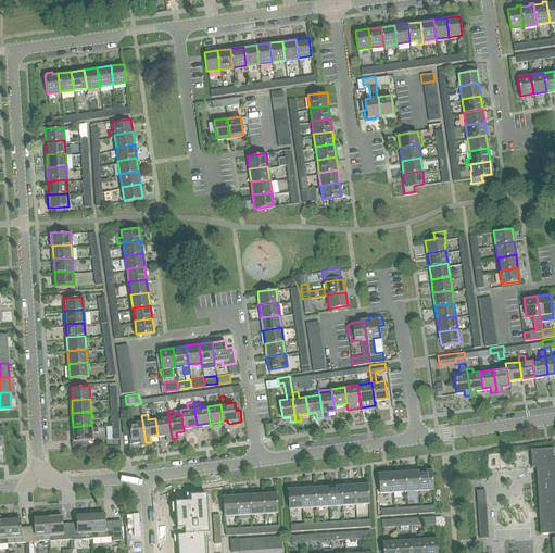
[(168,416),(155,418),(158,435),(165,434),(166,440),(172,439),(168,416)]
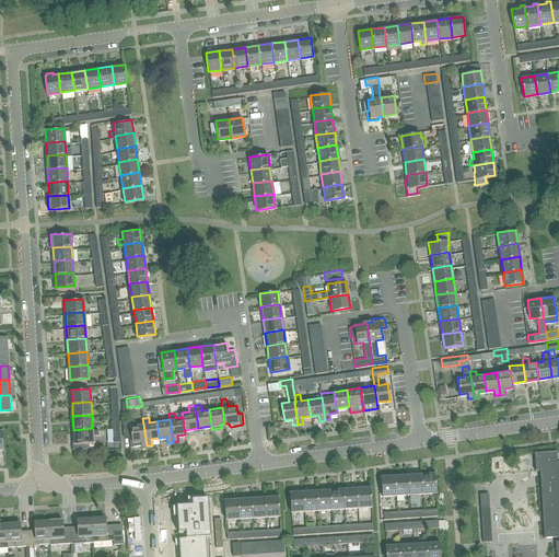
[(147,445),(143,424),(131,425),(132,431),(129,431),(131,444),(141,443),(141,447),(147,445)]
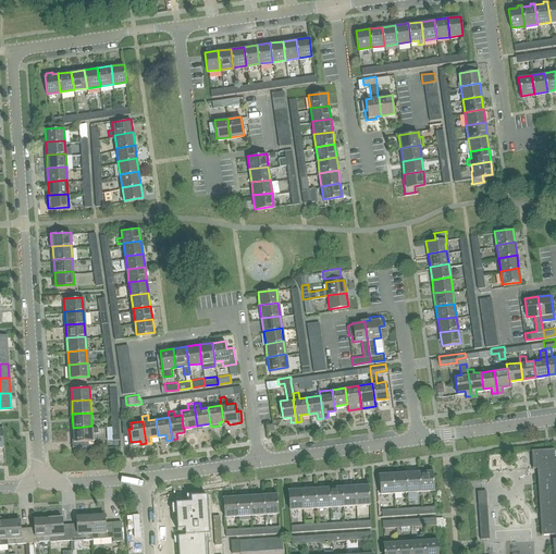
[(97,426),(91,426),(73,428),(74,441),(93,439),(93,431),(97,431),(97,426)]
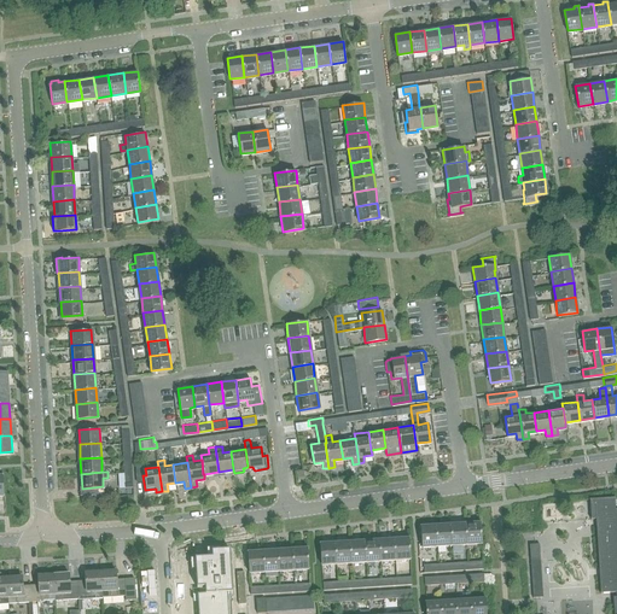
[(616,613),(616,506),(615,507),(615,496),(589,497),(591,516),(595,516),(600,591),(616,589),(616,594),(613,594),(613,613),(616,613)]
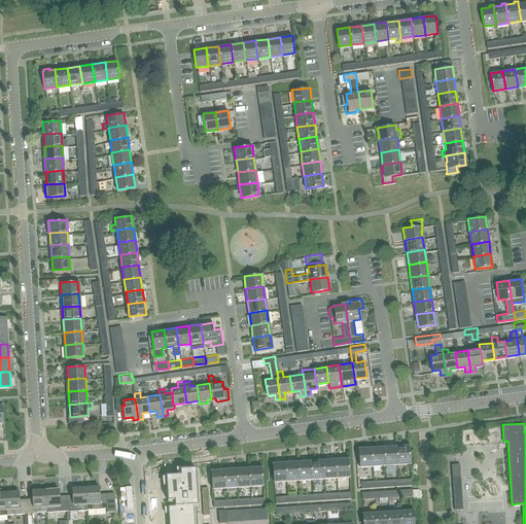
[(410,445),(396,446),(397,463),(411,462),(410,445)]
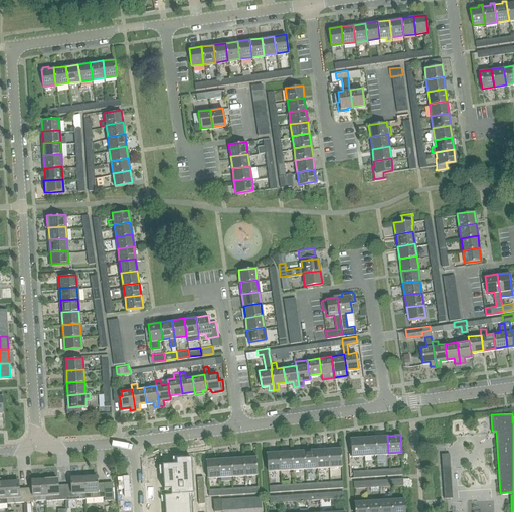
[(375,436),(362,437),(363,455),(376,454),(375,436)]
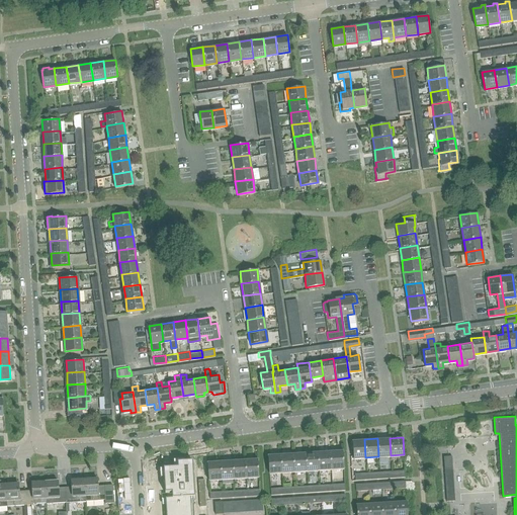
[(390,438),(377,438),(378,456),(391,455),(390,438)]
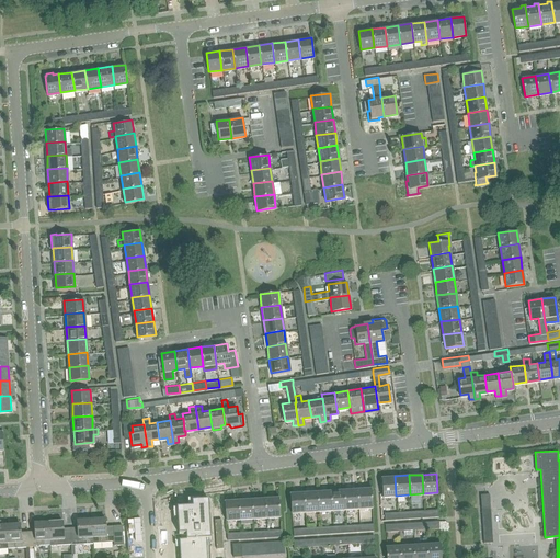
[(396,496),(395,476),(381,477),(383,497),(396,496)]
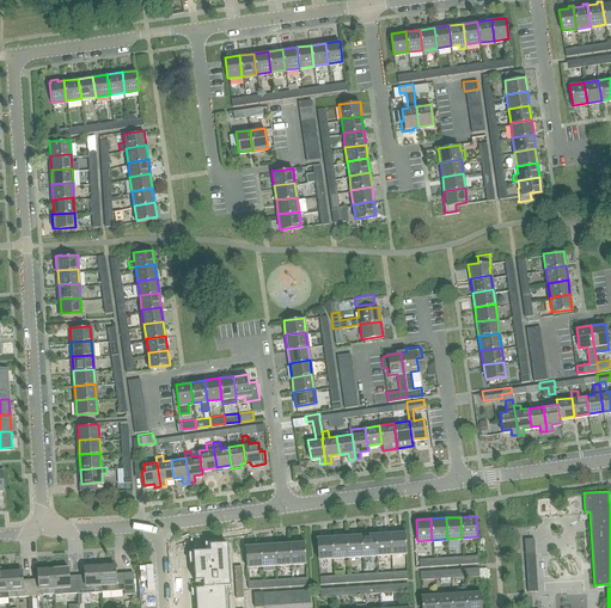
[(404,532),(390,533),(391,553),(405,552),(404,532)]
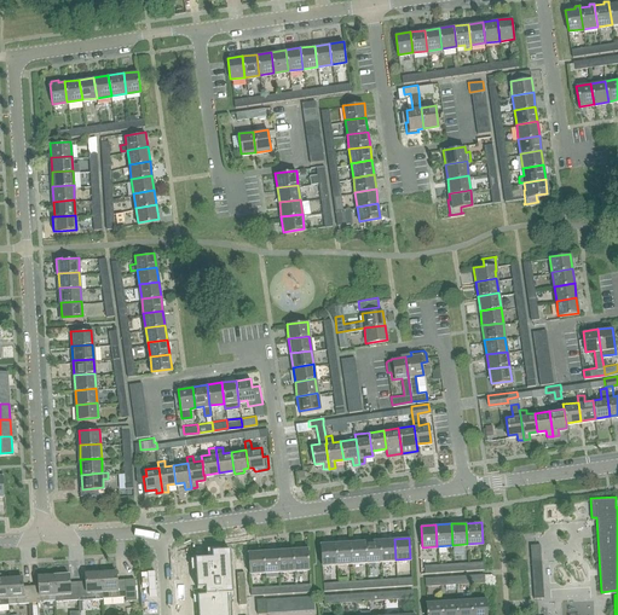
[(379,539),(364,540),(365,561),(380,561),(379,539)]
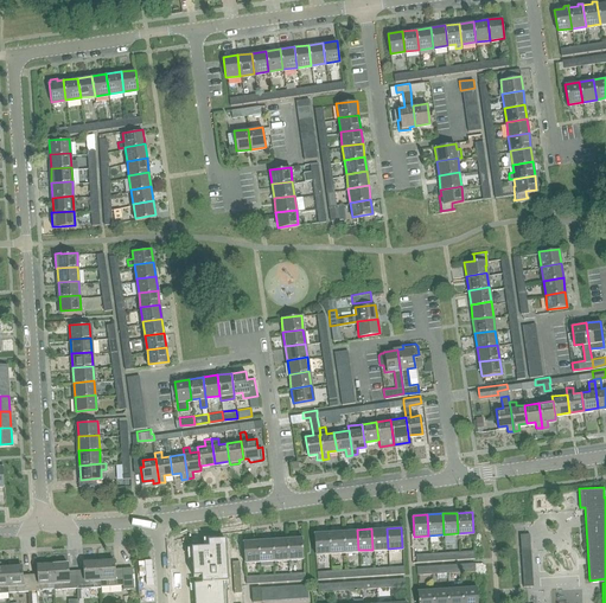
[(387,528),(371,528),(372,550),(388,549),(387,528)]
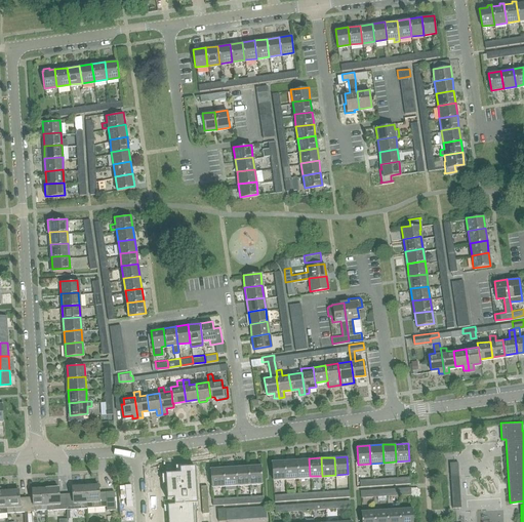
[(309,458),(295,459),(297,477),(310,476),(309,458)]
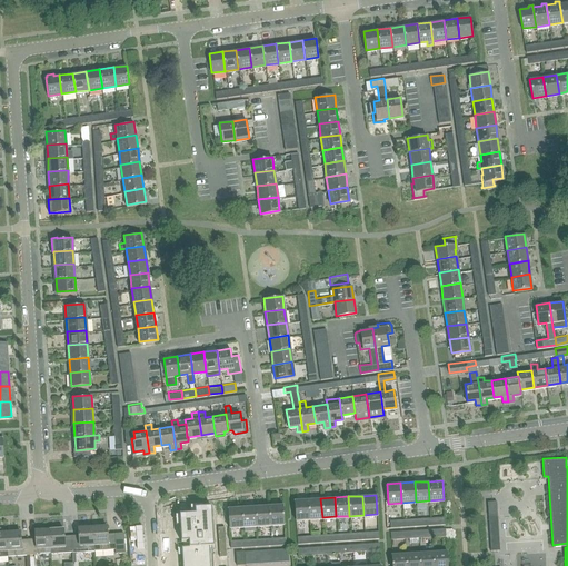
[(320,498),(308,499),(309,518),(322,517),(320,498)]
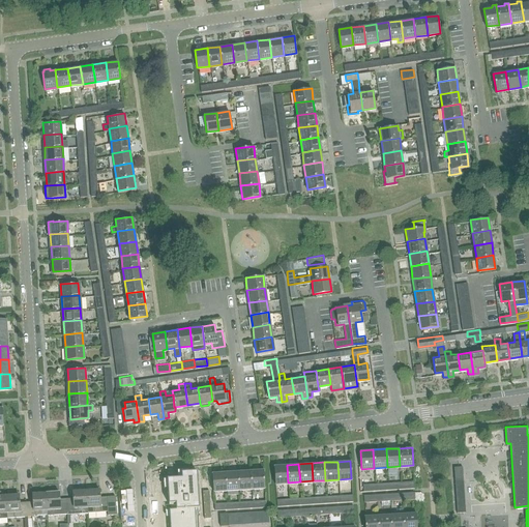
[(463,477),(462,464),(453,465),(453,477),(463,477)]
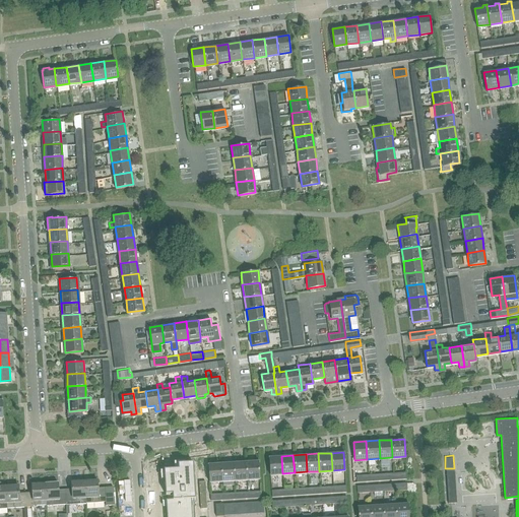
[(282,473),(281,456),(268,456),(269,474),(282,473)]
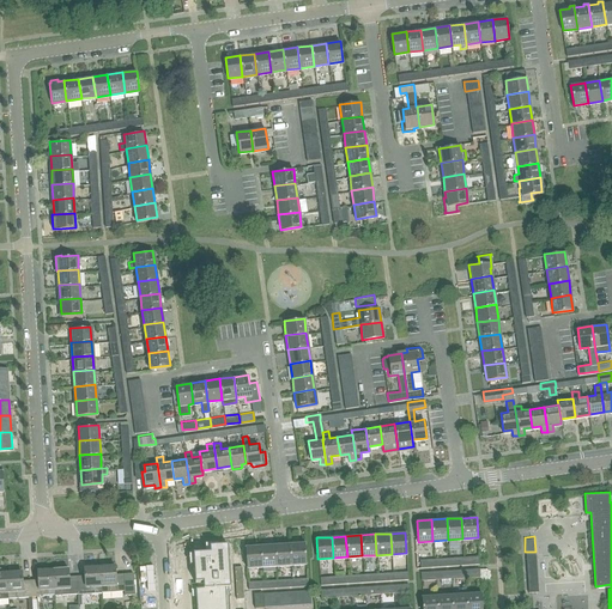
[(306,542),(290,543),(291,564),(307,562),(306,542)]
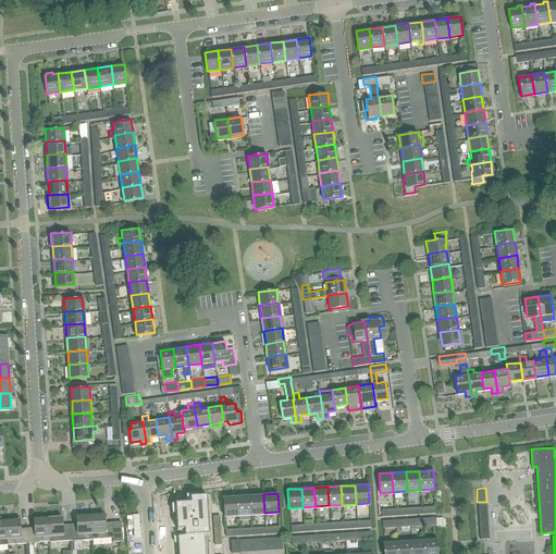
[(186,501),(175,502),(175,512),(176,528),(182,528),(184,528),(184,533),(177,534),(177,553),(205,553),(205,533),(207,533),(209,533),(206,494),(189,495),(190,501),(186,501)]
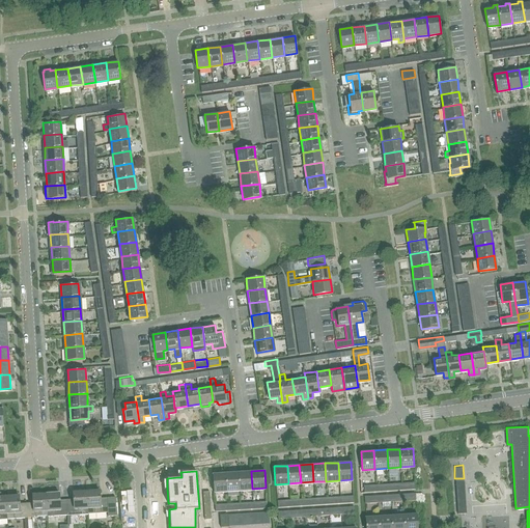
[(251,471),(239,472),(240,489),(252,489),(251,471)]
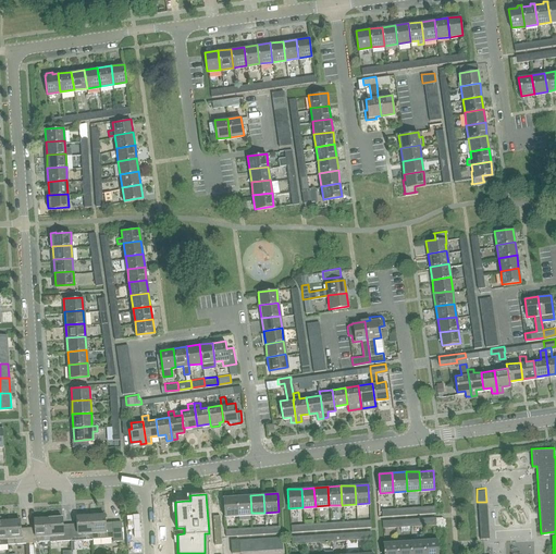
[(237,514),(236,495),(222,496),(223,515),(237,514)]
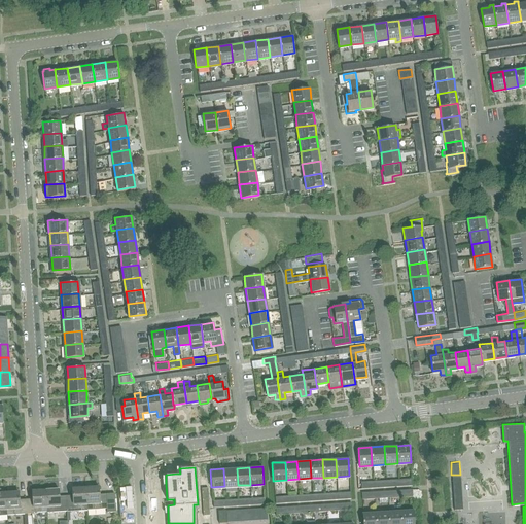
[(237,468),(223,468),(224,486),(238,485),(237,468)]
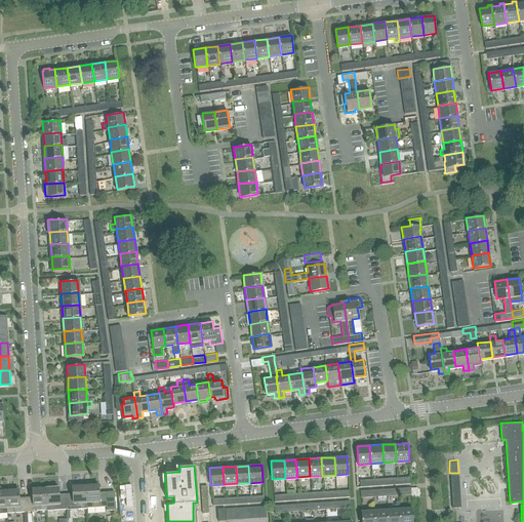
[(84,484),(86,506),(106,505),(106,509),(115,508),(113,490),(98,491),(97,483),(84,484)]
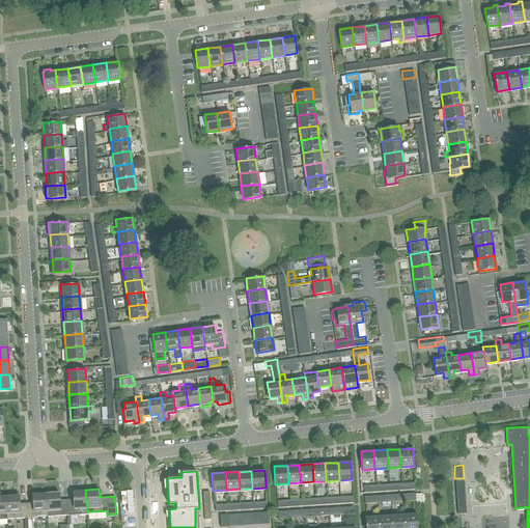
[(66,512),(80,511),(87,511),(85,490),(73,491),(73,498),(65,498),(66,512)]
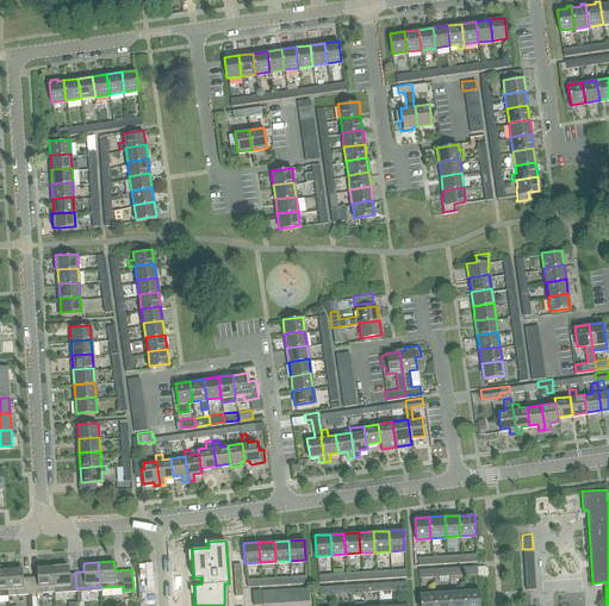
[(53,564),(54,589),(76,588),(75,572),(68,573),(67,563),(53,564)]
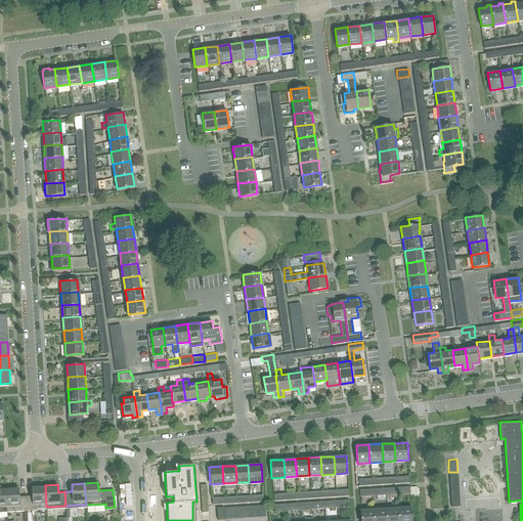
[(26,509),(39,508),(39,512),(46,512),(46,507),(45,485),(32,486),(32,493),(25,494),(26,509)]
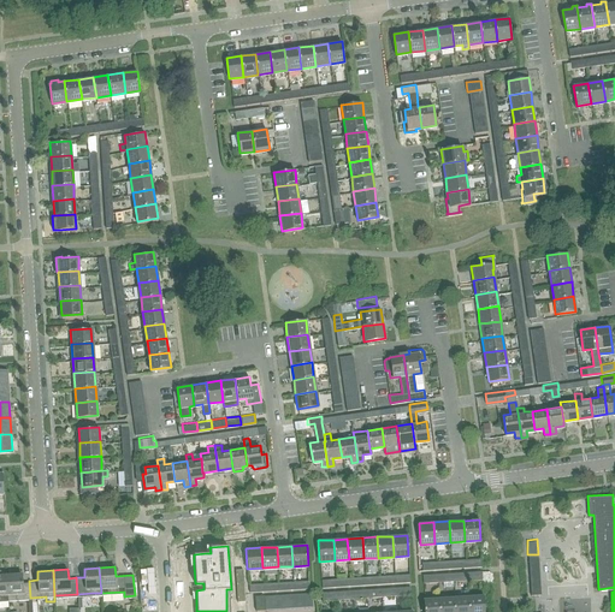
[(7,599),(16,598),(30,598),(29,581),(22,581),(21,572),(6,574),(7,599)]
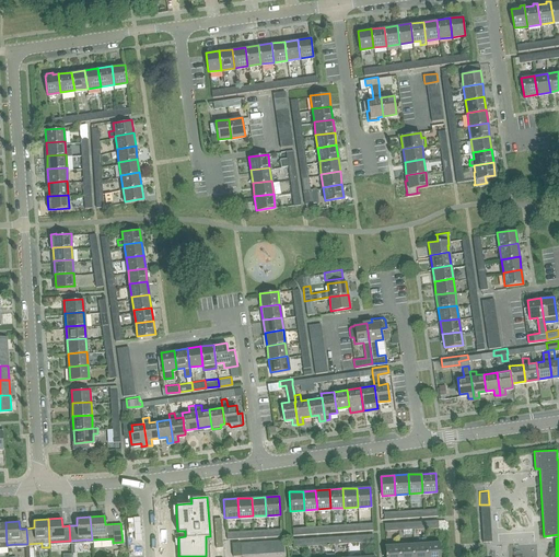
[(232,542),(232,555),(241,554),(240,541),(232,542)]
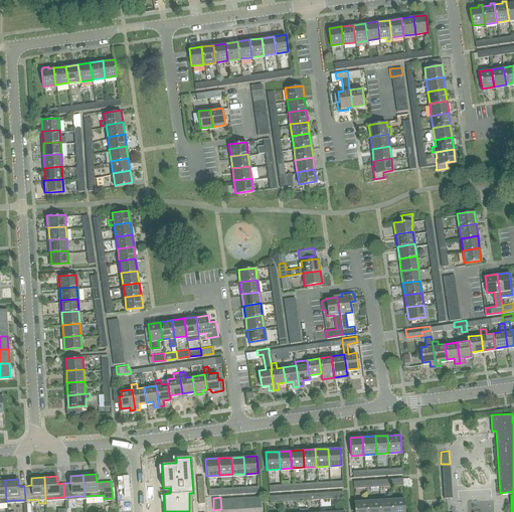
[(404,511),(403,498),(391,499),(391,511),(404,511)]
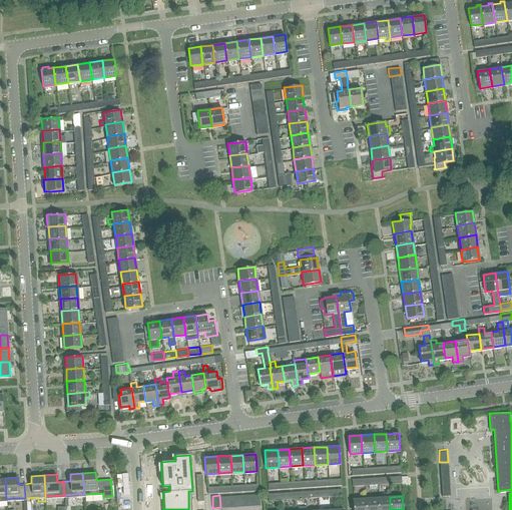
[(378,509),(378,497),(365,498),(366,509),(378,509)]
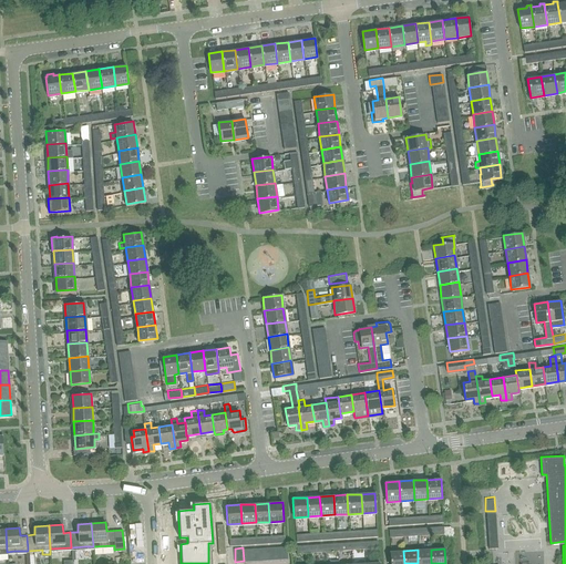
[(431,563),(431,550),(418,550),(418,563),(431,563)]
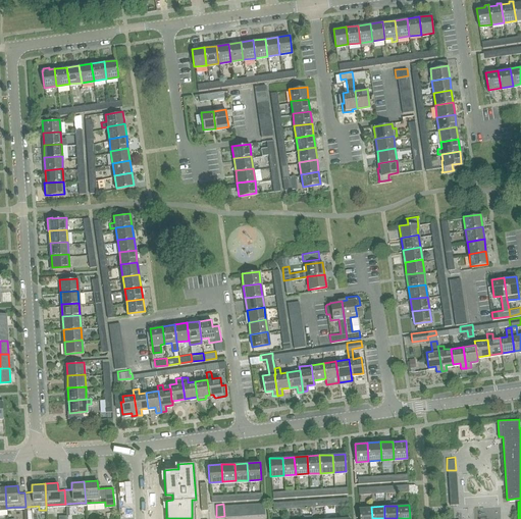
[(372,518),(371,507),(359,508),(359,518),(372,518)]
